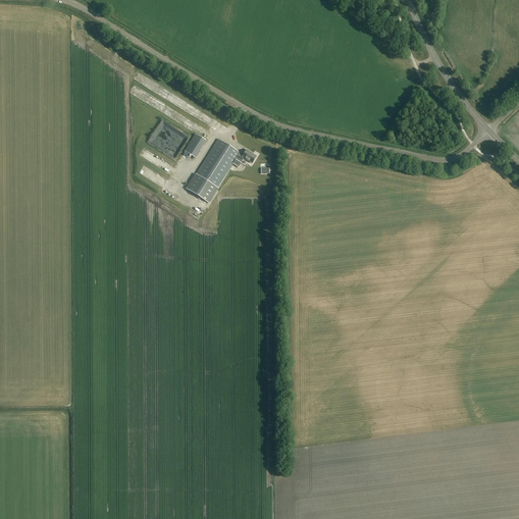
[(150,89),(162,96),(165,90),(153,84),(151,88),(150,89)]
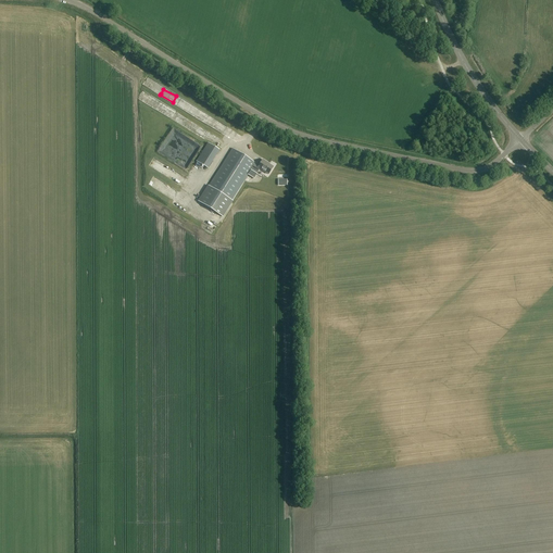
[(181,125),(183,125),(185,122),(176,115),(172,121),(179,128),(181,125)]
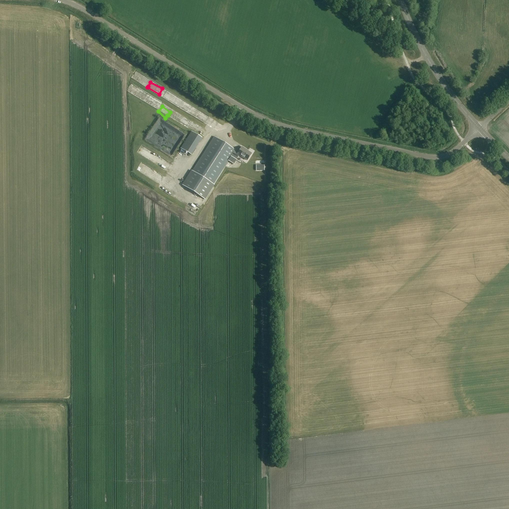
[(167,149),(177,135),(169,129),(168,131),(167,130),(161,137),(159,136),(156,133),(153,137),(155,139),(155,140),(167,149)]
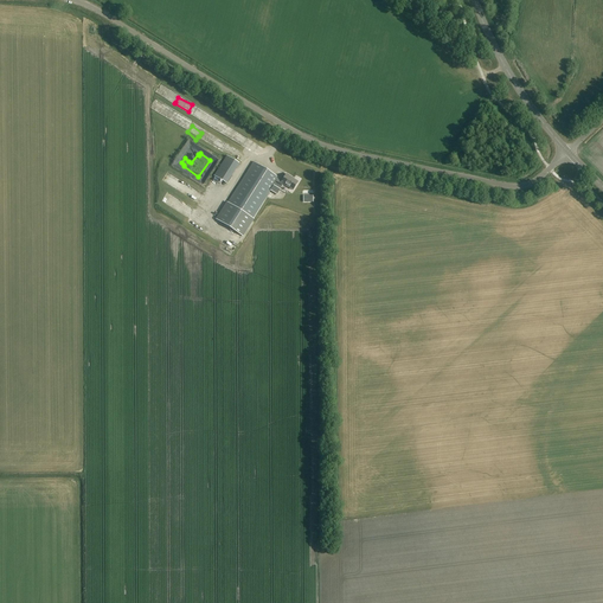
[(222,156),(211,178),(224,185),(235,164),(222,156)]
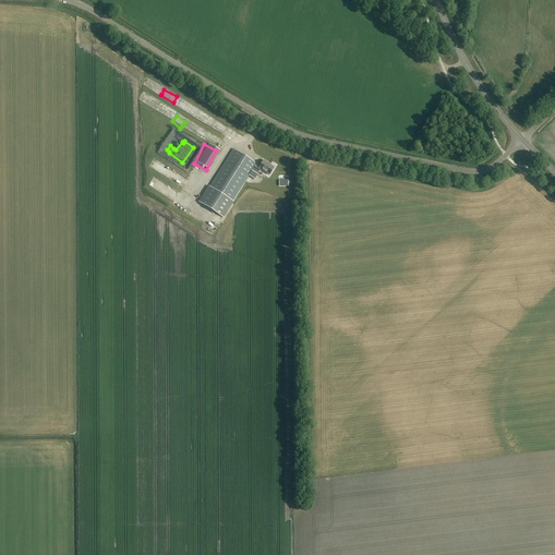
[(256,164),(252,161),(253,159),(230,146),(207,183),(206,182),(195,198),(220,215),(231,198),(229,197),(249,168),(254,171),(257,166),(266,171),(270,165),(265,160),(261,157),(256,164)]
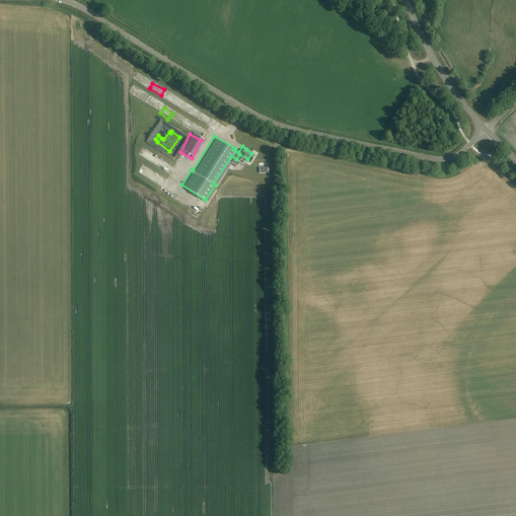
[(165,170),(168,166),(160,160),(160,159),(157,157),(154,161),(159,164),(158,165),(165,170)]
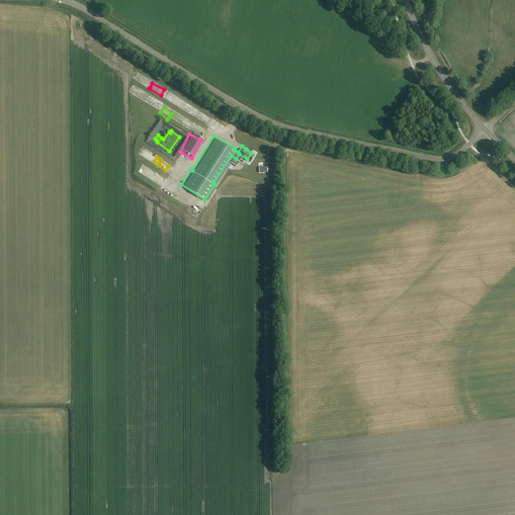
[(234,168),(238,163),(231,159),(228,164),(234,168)]
